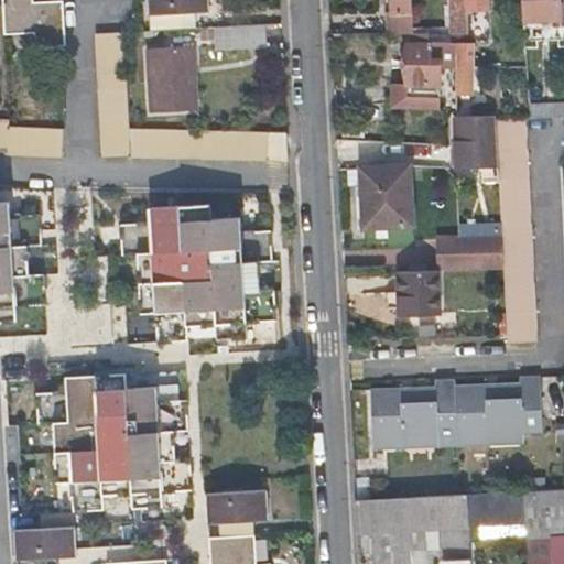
[(2,0),(4,35),(34,34),(35,47),(65,46),(62,2),(33,3),(32,0),(2,0)]
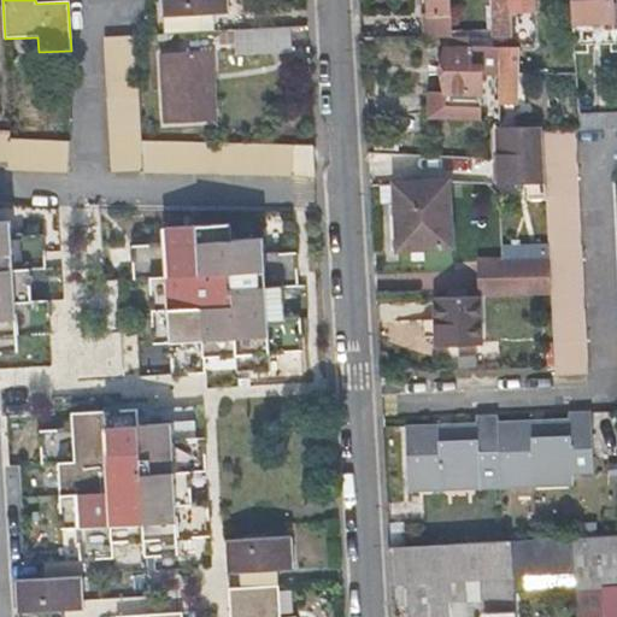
[(163,0),(165,35),(205,33),(204,15),(229,13),(228,0),(163,0)]
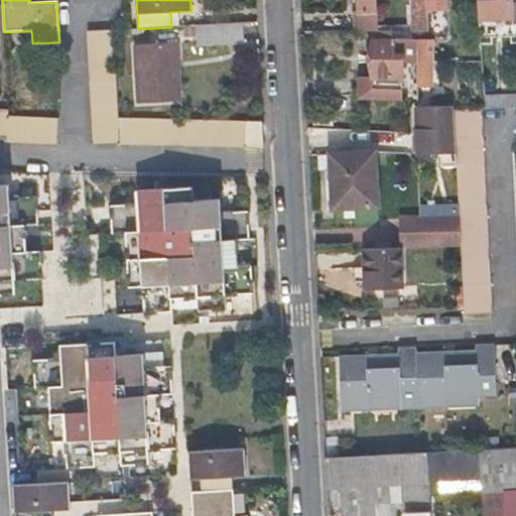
[(354,14),(354,32),(371,32),(377,32),(377,26),(375,0),(358,0),(359,12),(354,14)]
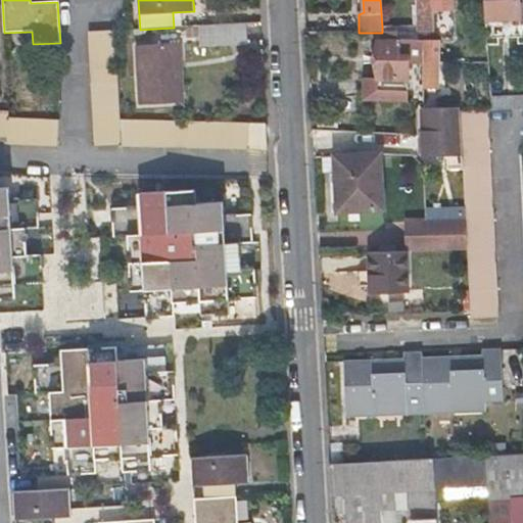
[(434,27),(432,0),(415,0),(417,27),(417,33),(422,33),(435,33),(434,27)]
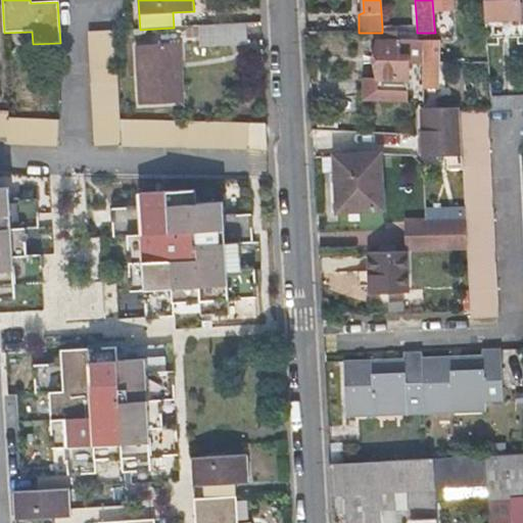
[(432,0),(434,27),(453,26),(450,0),(432,0)]
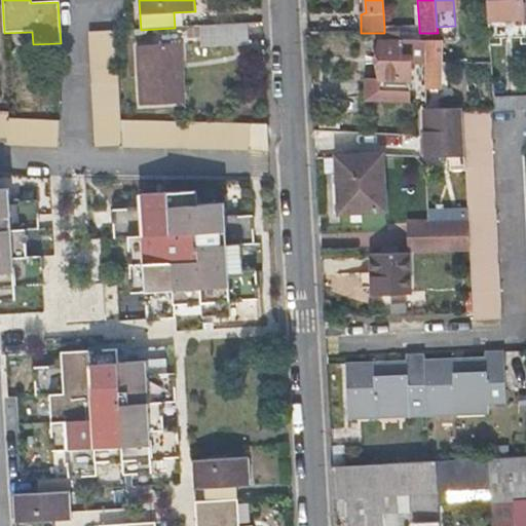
[(487,0),(488,21),(522,20),(521,0),(487,0)]
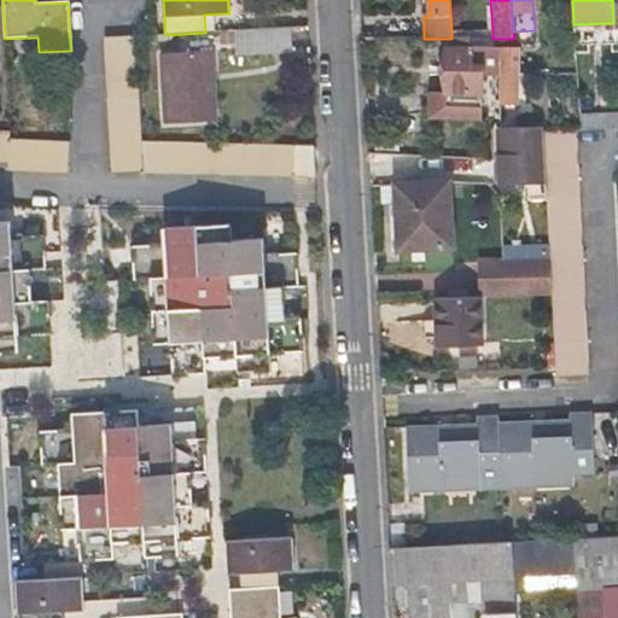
[(292,53),(291,29),(235,31),(235,46),(242,46),(243,56),(292,53)]
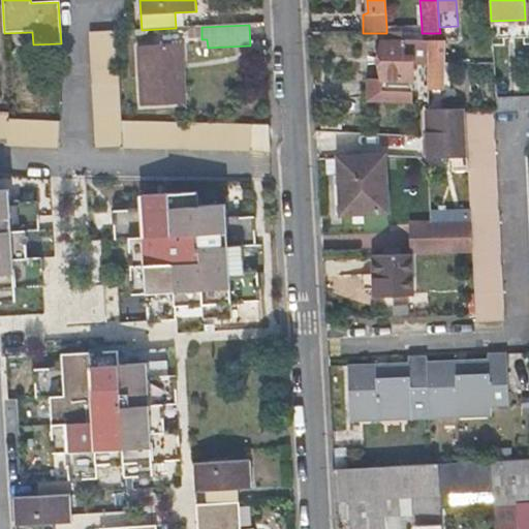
[(528,27),(492,27),(492,38),(528,38),(528,27)]
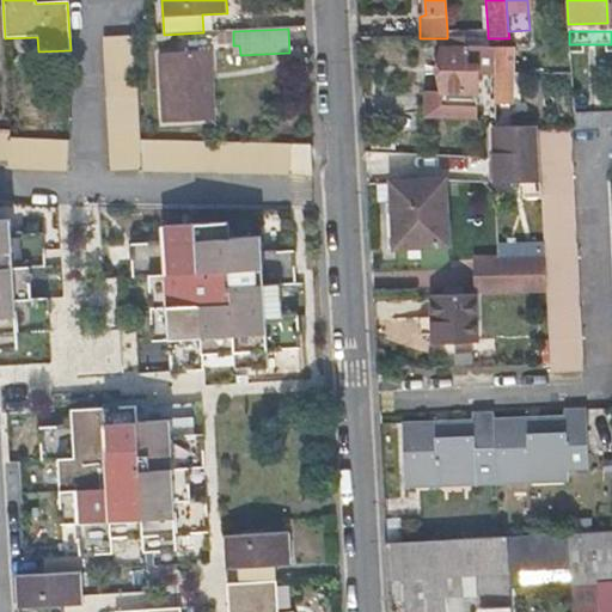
[(292,173),(292,145),(142,140),(136,36),(104,37),(114,170),(292,173)]
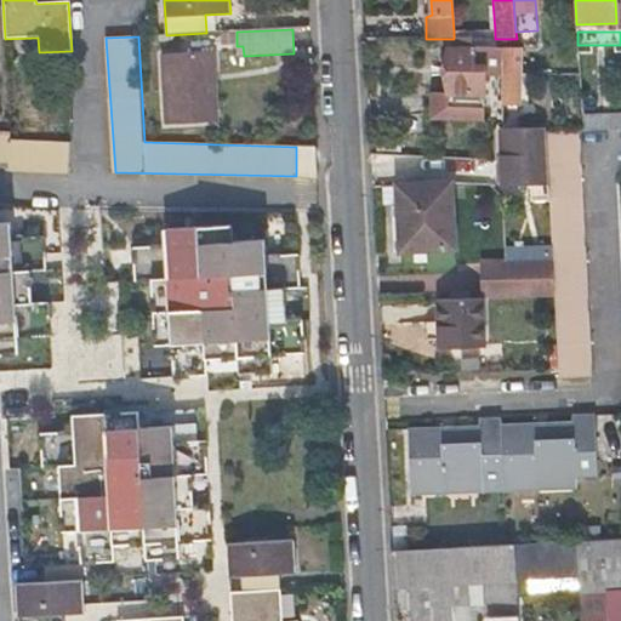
[(454,39),(446,39),(445,95),(436,95),(436,118),(483,117),(484,72),(501,73),(501,52),(500,47),(468,47),(468,39),(454,39)]
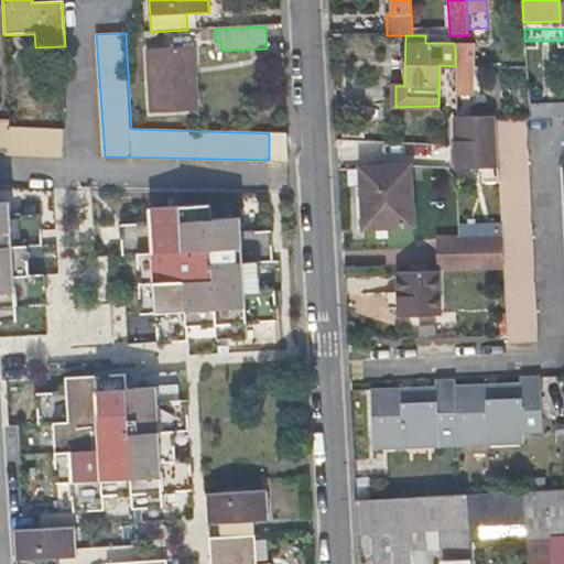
[(196,47),(149,50),(153,112),(199,111),(196,47)]
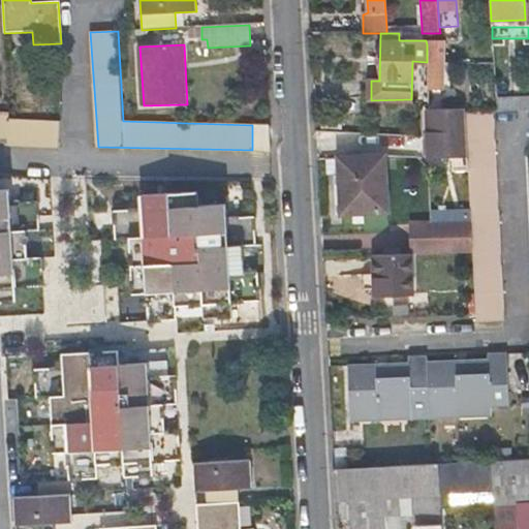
[(427,44),(427,62),(426,89),(426,92),(443,92),(444,64),(444,45),(427,44)]
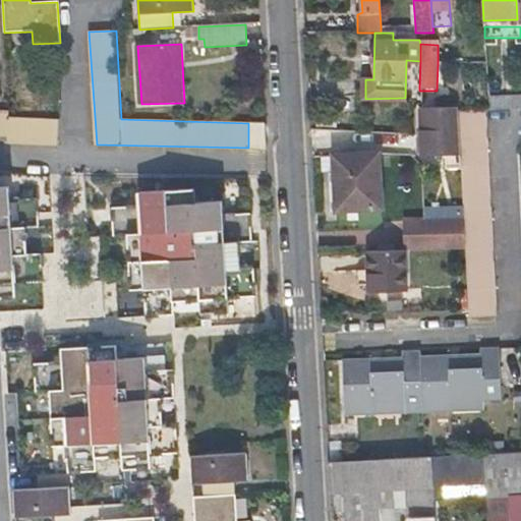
[(0,110),(0,135),(7,135),(7,141),(57,145),(57,120),(8,117),(8,111),(0,110)]
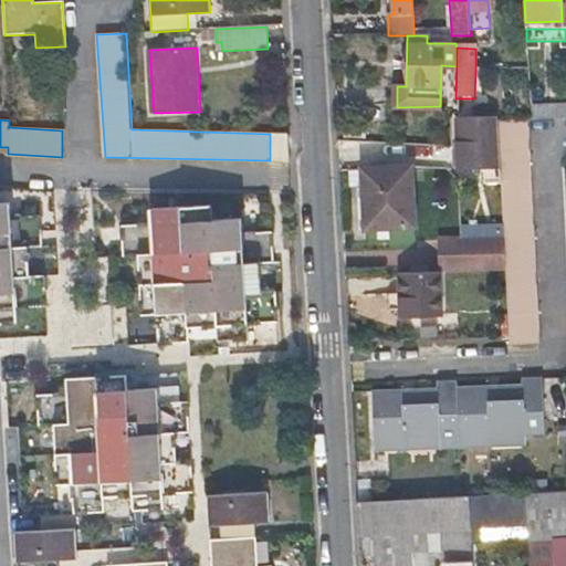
[(502,178),(504,237),(506,268),(510,336),(511,347),(540,345),(533,233),(526,121),(499,122),(501,166),(502,178)]
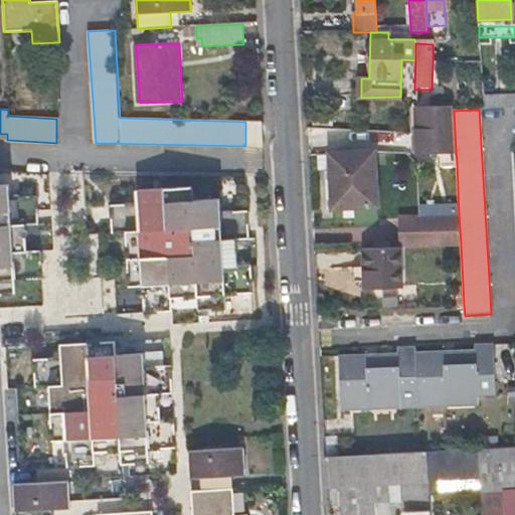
[(414,113),(414,134),(415,153),(444,151),(456,151),(454,111),(414,113)]
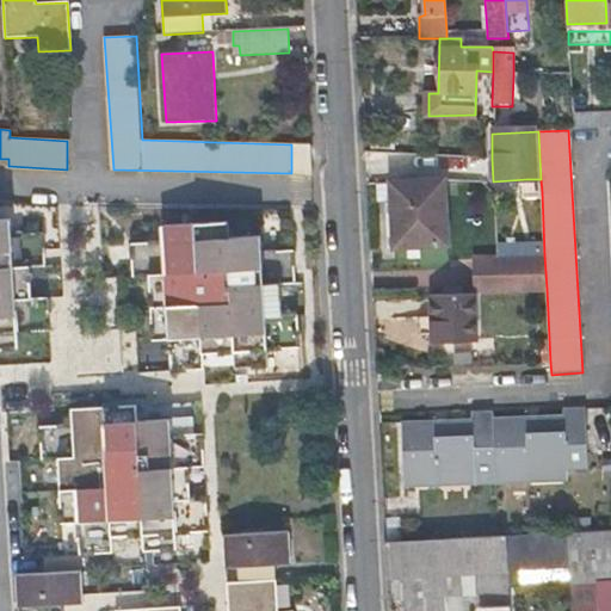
[(541,179),(526,179),(528,192),(542,192),(541,179)]
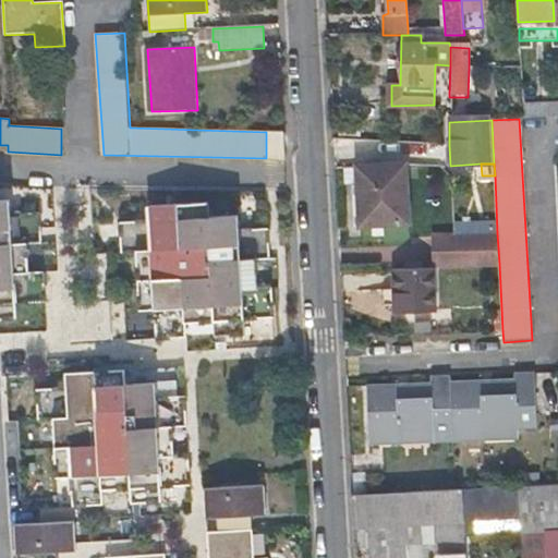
[(405,167),(358,169),(361,227),(408,225),(405,167)]
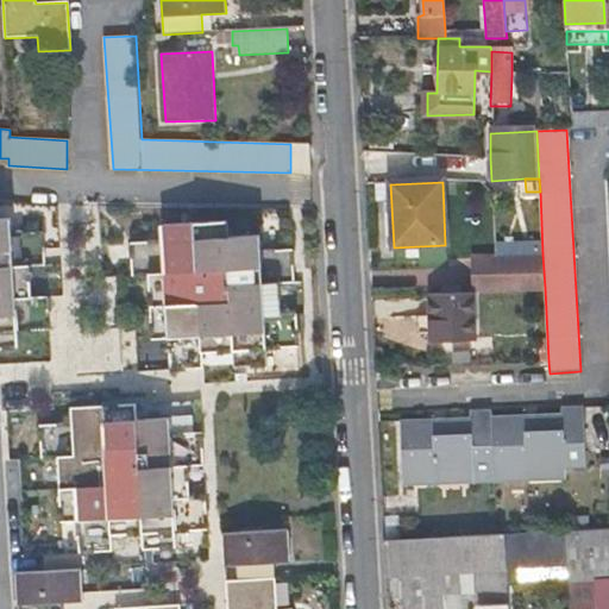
[(30,296),(29,265),(27,251),(43,250),(42,233),(12,234),(10,220),(0,220),(0,347),(17,347),(17,332),(23,332),(48,330),(46,296),(30,296)]
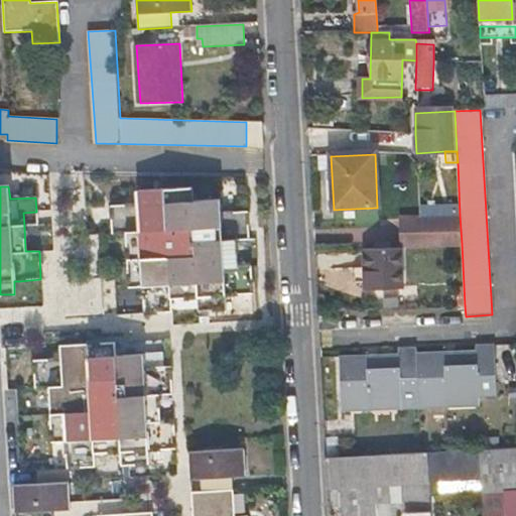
[(235,267),(233,241),(233,228),(248,226),(247,212),(219,213),(219,201),(194,202),(192,188),(136,191),(137,205),(111,207),(112,234),(126,234),(130,287),(143,287),(145,313),(172,311),(172,298),(198,296),(199,310),(225,308),(225,295),(252,293),(251,266),(235,267)]
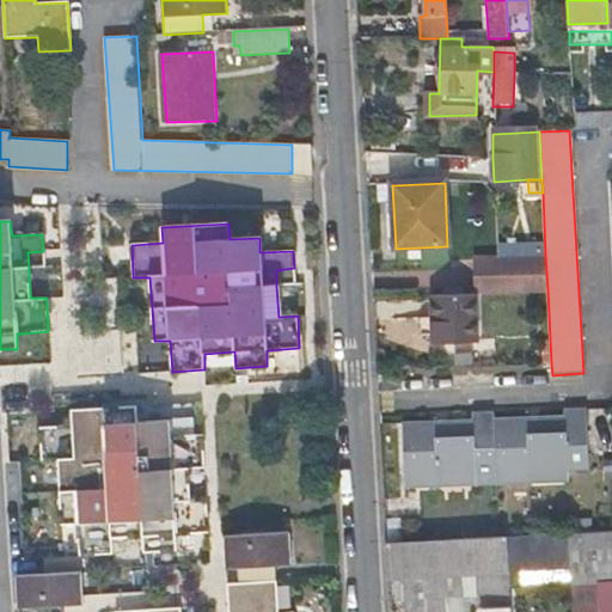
[(28,252),(29,267),(44,265),(43,251),(28,252)]
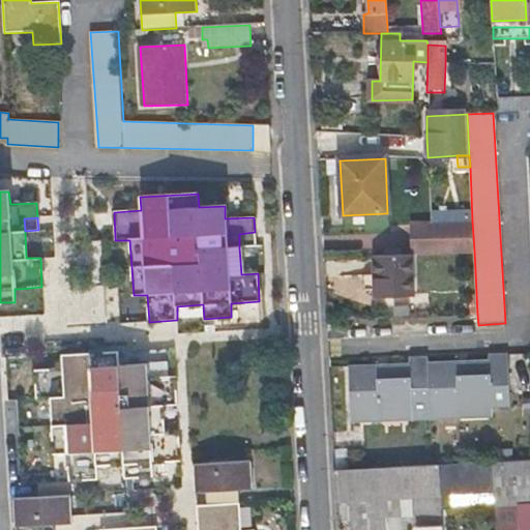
[(472,222),(443,223),(434,224),(435,253),(474,251),(472,222)]
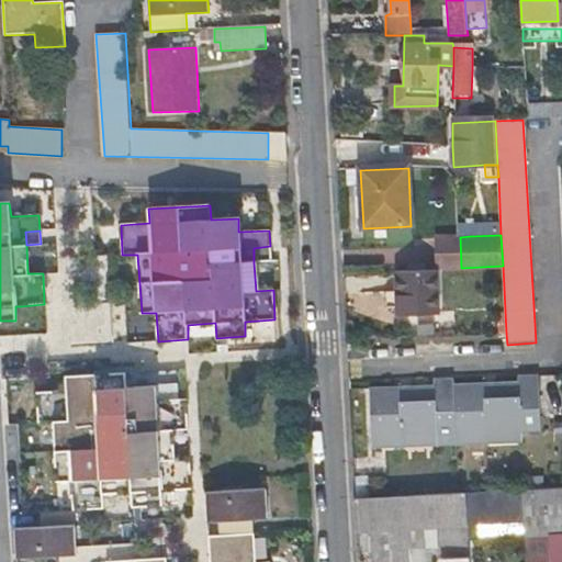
[(461,268),(460,237),(442,238),(442,269),(461,268)]
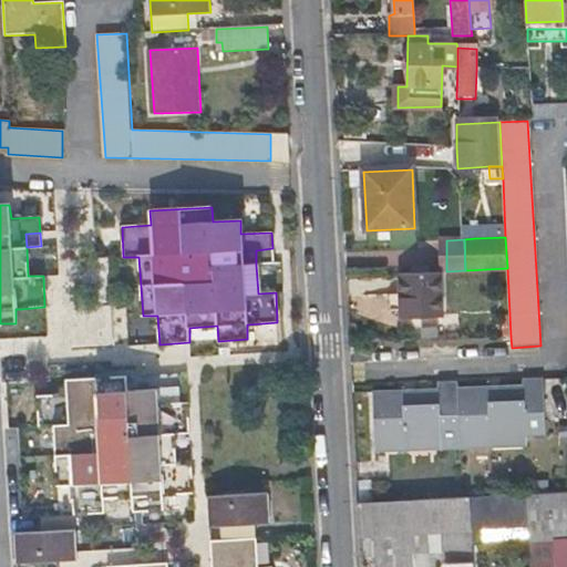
[(256,250),(256,265),(274,264),(272,248),(256,250)]
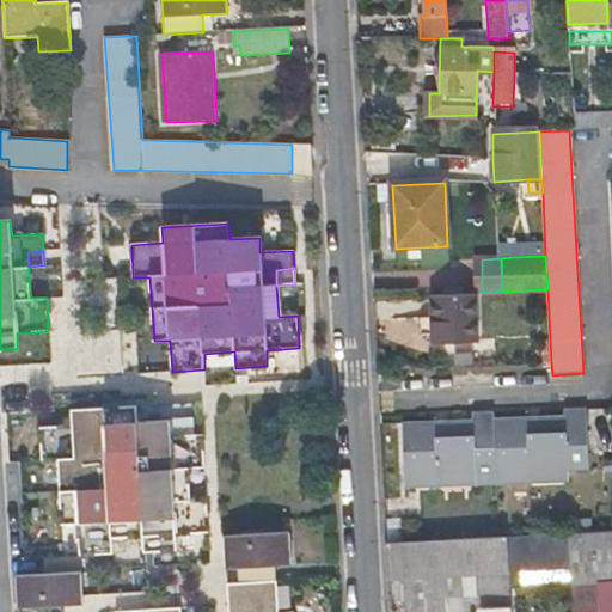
[(477,293),(428,294),(432,344),(479,342),(477,293)]
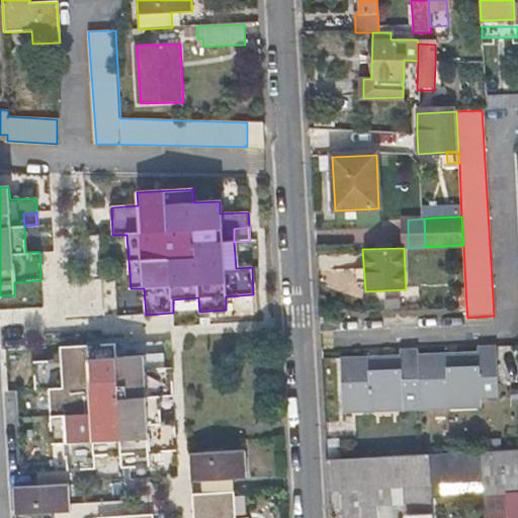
[(66,443),(67,471),(95,470),(95,454),(120,453),(121,466),(150,465),(149,451),(176,450),(174,422),(159,423),(157,397),(156,383),(172,382),(171,367),(144,369),(143,355),(116,357),(115,343),(60,347),(61,360),(33,362),(35,390),(49,390),(52,444),(66,443)]
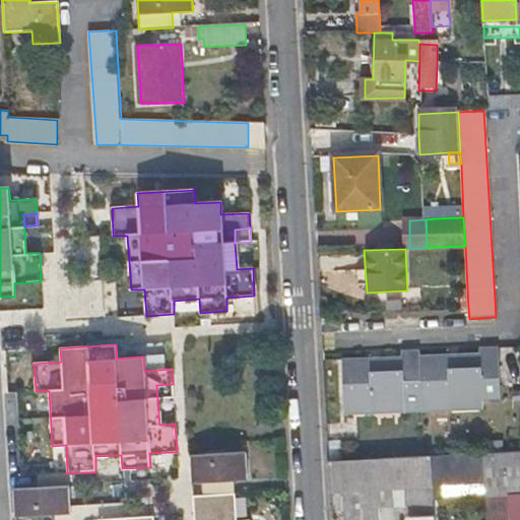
[(402,358),(341,362),(344,416),(372,415),(373,405),(404,404),(403,383),(420,383),(423,412),(451,410),(451,400),(482,399),(481,379),(498,378),(497,346),(480,347),(480,353),(418,356),(418,350),(402,351),(402,358)]
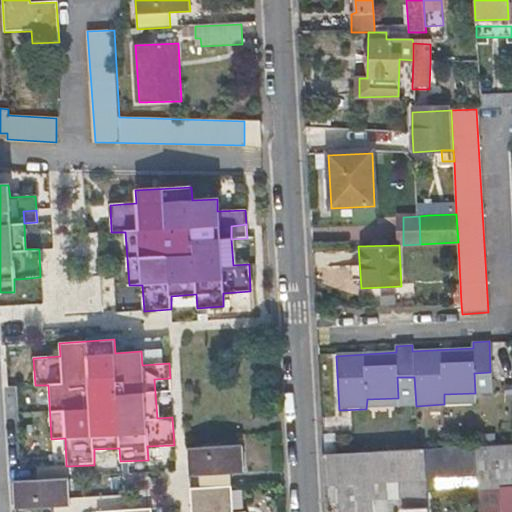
[(154,379),(155,392),(171,391),(170,378),(154,379)]
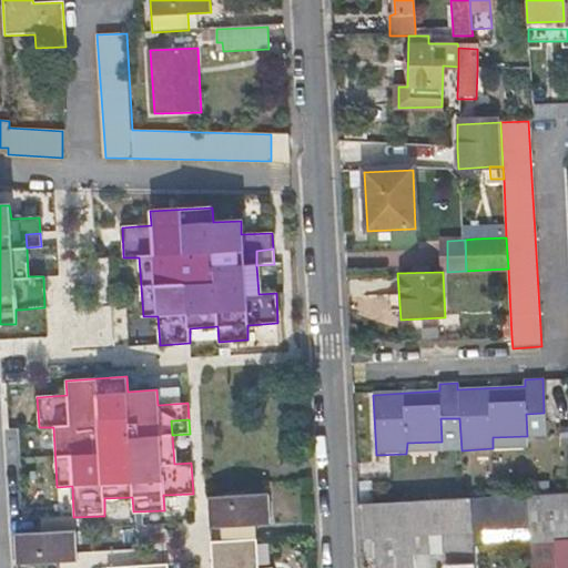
[(209,497),(211,526),(220,526),(220,540),(212,540),(212,567),(274,567),(257,567),(255,524),(271,524),(269,494),(209,497)]
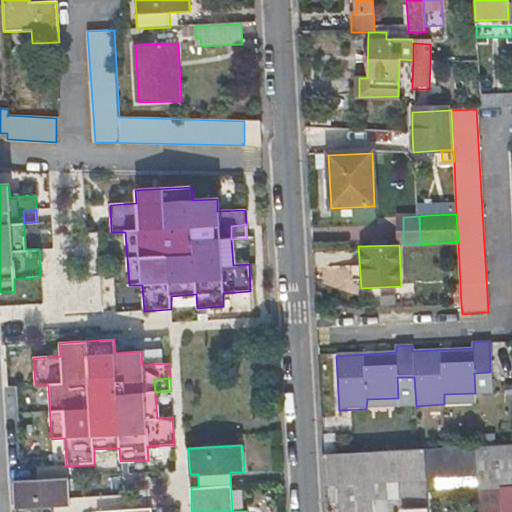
[(511,511),(511,445),(475,447),(475,460),(478,511),(511,511)]
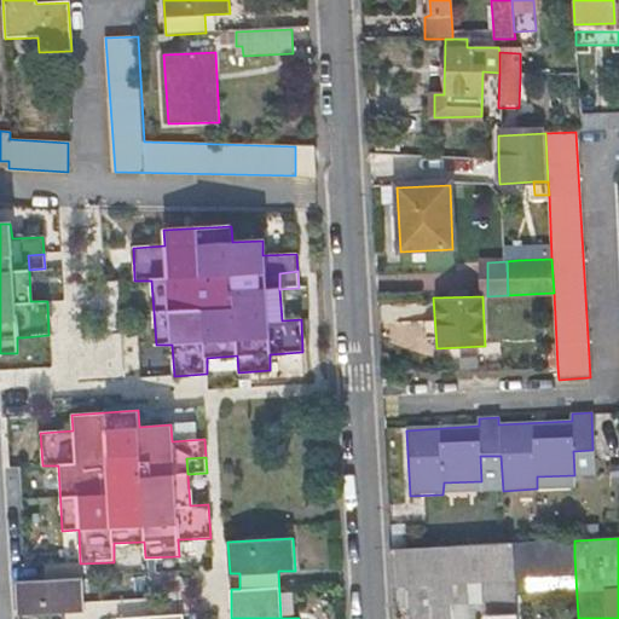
[(574,541),(514,544),(515,560),(574,556),(574,541)]
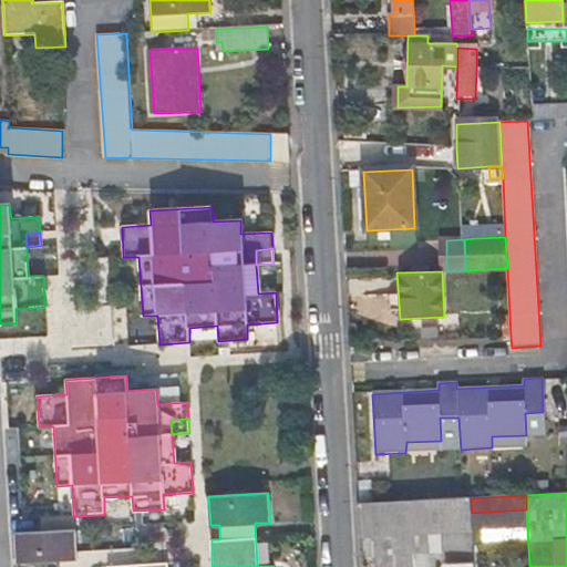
[(471,498),(361,503),(362,537),(435,533),(437,566),(474,566),(472,513),(471,498)]
